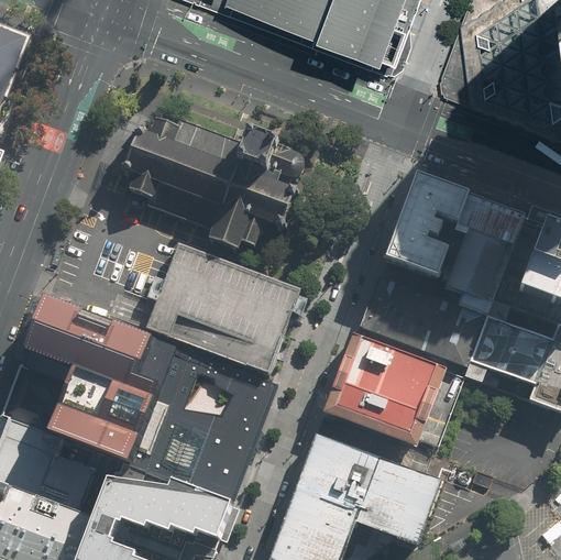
[(194,0),(392,74),(400,68),(409,45),(407,25),(393,62),(384,58),(351,46),(341,42),(334,40),(321,35),(307,30),(292,23),(243,6),(228,0),(194,0)]
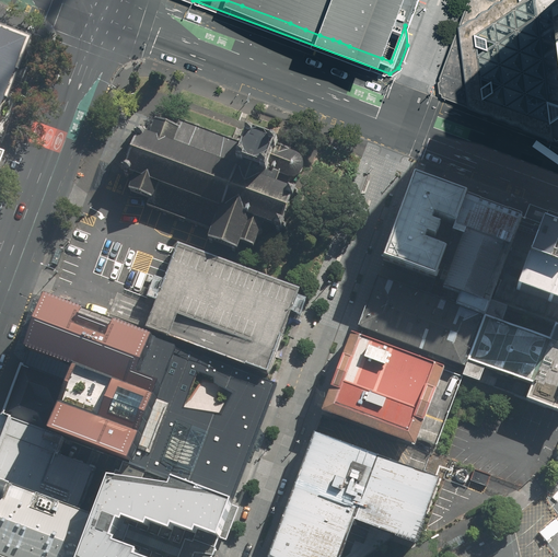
[(320,35),(333,39),(339,42),(349,46),(382,58),(391,61),(405,25),(408,19),(415,0),(227,0),(242,6),(290,23),(305,30),(320,35)]
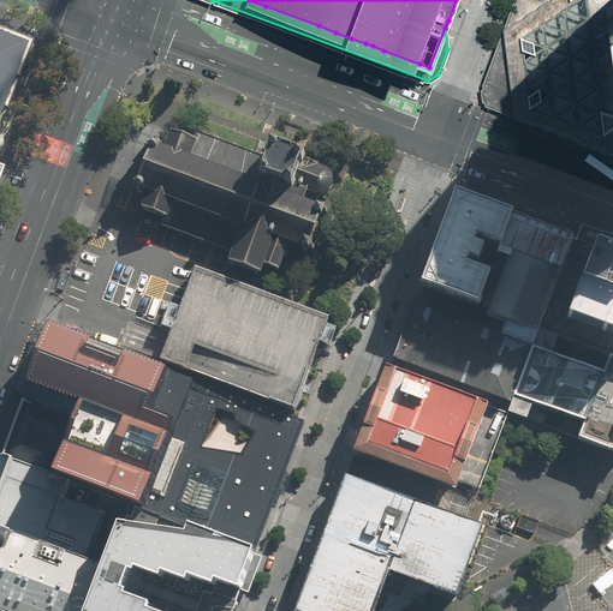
[(510,0),(478,84),(480,96),(481,101),(511,113),(612,148),(612,0),(510,0)]
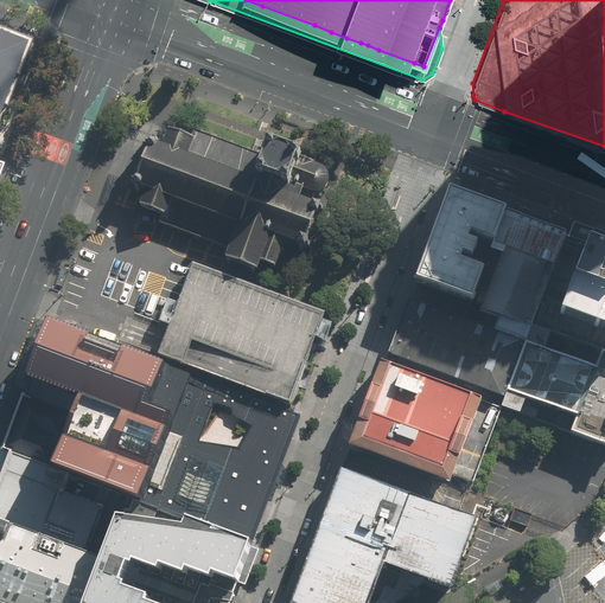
[(0,128),(36,37),(0,23),(0,128)]
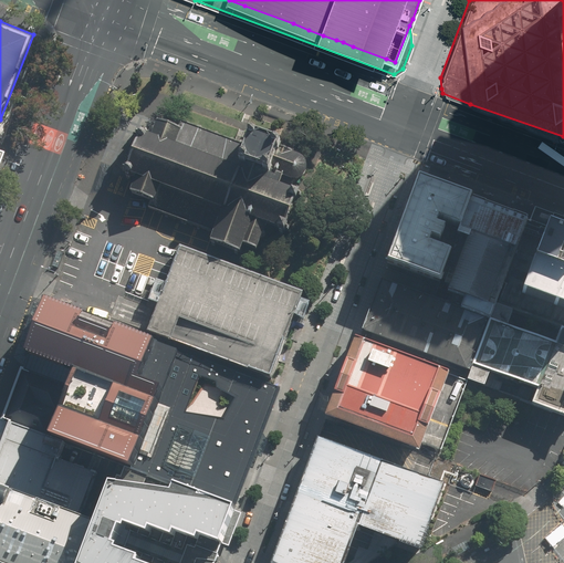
[(277,227),(283,229),(286,221),(295,196),(299,188),(291,185),(280,180),(282,174),(285,176),(290,177),(294,177),(298,176),(301,174),(304,170),(305,166),(305,162),(304,158),(302,154),(299,152),(295,149),(291,149),(292,147),(279,143),(249,132),(244,143),(178,118),(176,127),(156,120),(150,133),(142,129),(126,171),(135,175),(129,189),(150,196),(147,205),(212,229),(209,239),(239,250),(242,242),(254,247),(264,222),(277,227)]
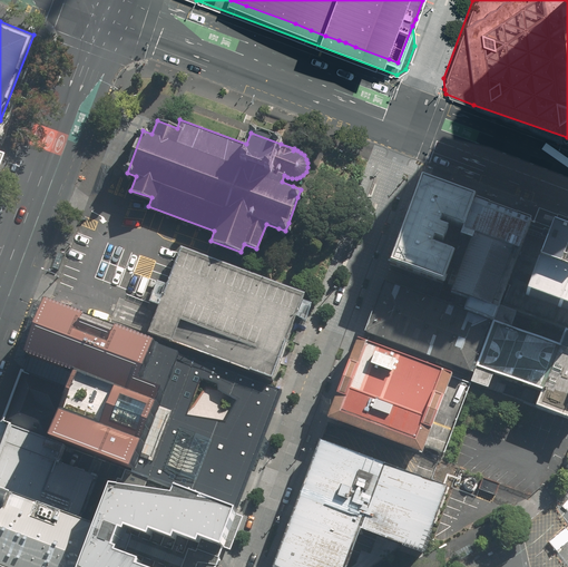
[(420,177),(389,261),(439,279),(440,275),(446,262),(449,252),(429,244),(431,236),(441,241),(447,227),(438,224),(440,220),(460,227),(471,197),(420,177)]
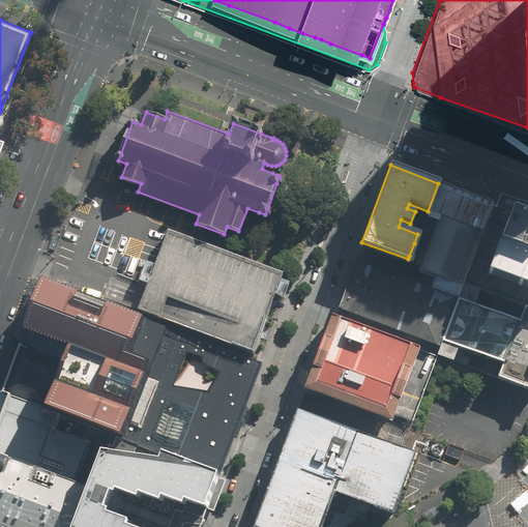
[(438,183),(428,211),(424,220),(435,223),(427,247),(414,243),(409,256),(421,261),(417,271),(432,276),(429,286),(457,296),(460,288),(452,285),(473,230),(479,232),(491,203),(438,183)]
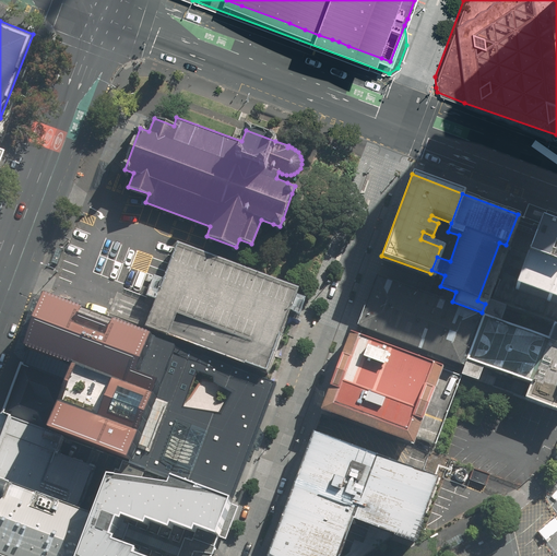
[(556,212),(526,201),(521,215),(556,228),(556,212)]
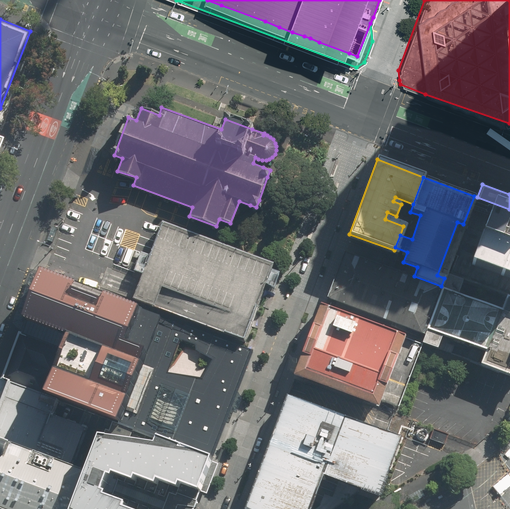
[(505,293),(509,295),(509,209),(477,197),(474,196),(463,224),(444,278),(441,286),(456,292),(462,277),(505,293)]
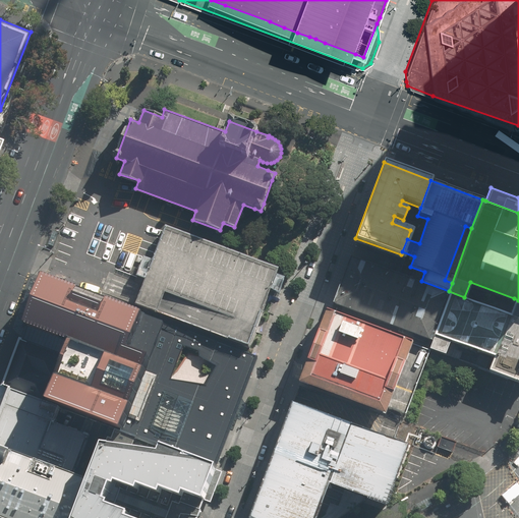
[(279,267),(164,225),(137,292),(134,302),(249,345),(268,298),(279,267)]
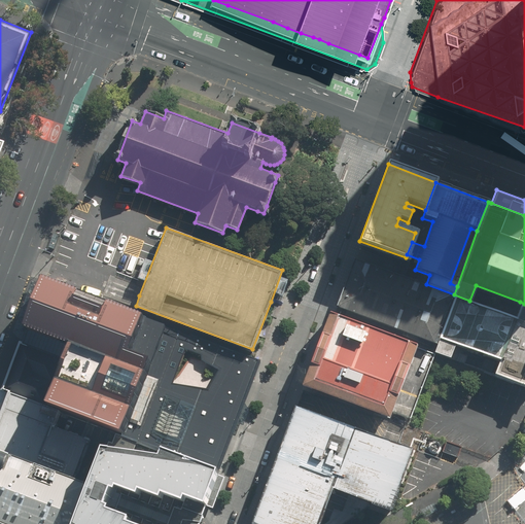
[(58,233),(51,232),(47,246),(53,247),(58,233)]
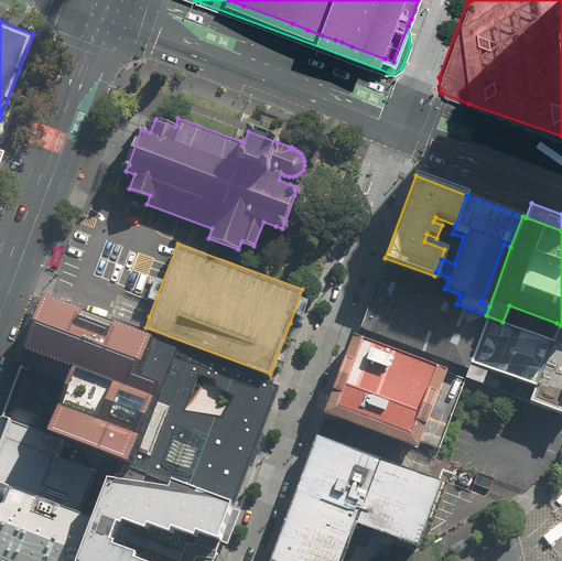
[(479,314),(377,277),(358,328),(461,366),(479,314)]
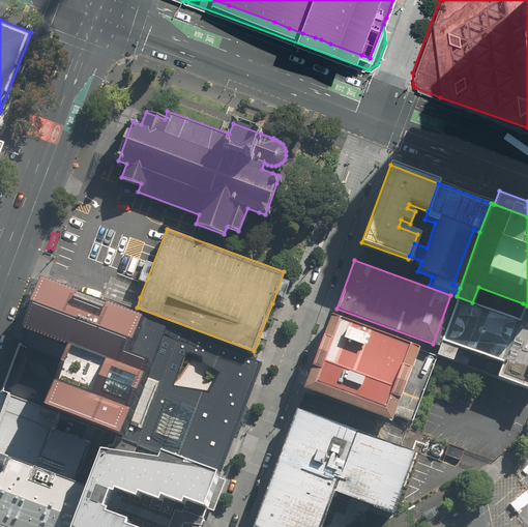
[(48,403),(114,428),(217,466),(258,360),(152,321),(45,281),(22,342),(4,386),(48,403)]
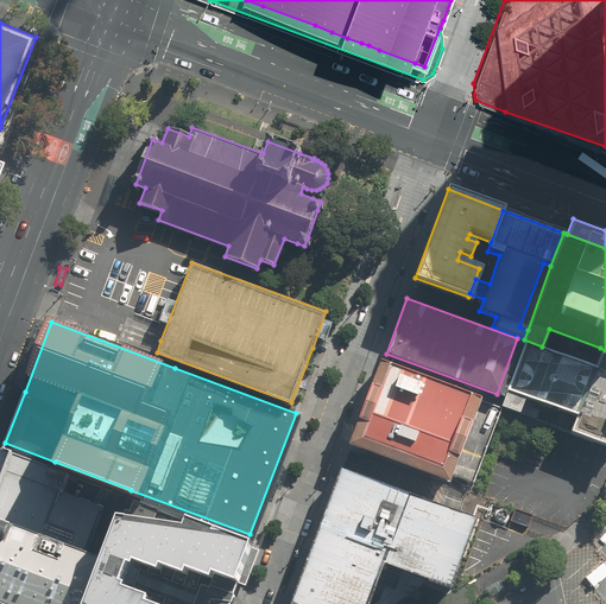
[(605,350),(600,348),(593,366),(542,347),(524,339),(500,402),(518,409),(523,394),(574,413),(568,430),(605,443),(605,350)]
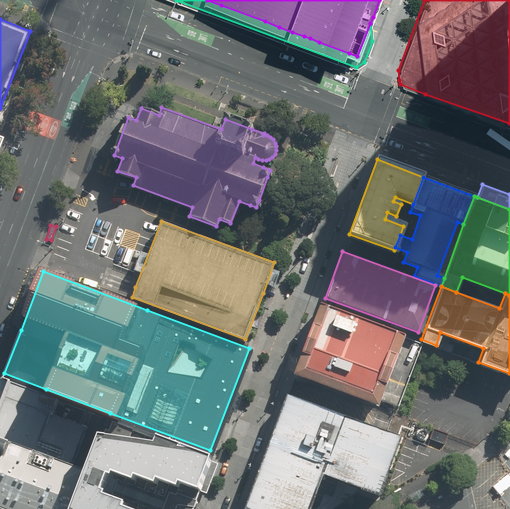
[(320,304),(294,374),(377,405),(403,335),(320,304)]
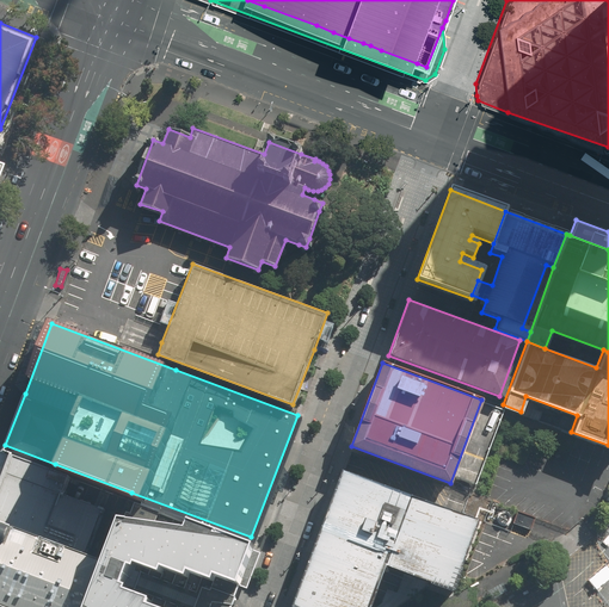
[(0,520),(85,552),(102,509),(61,494),(68,475),(0,450),(0,520)]
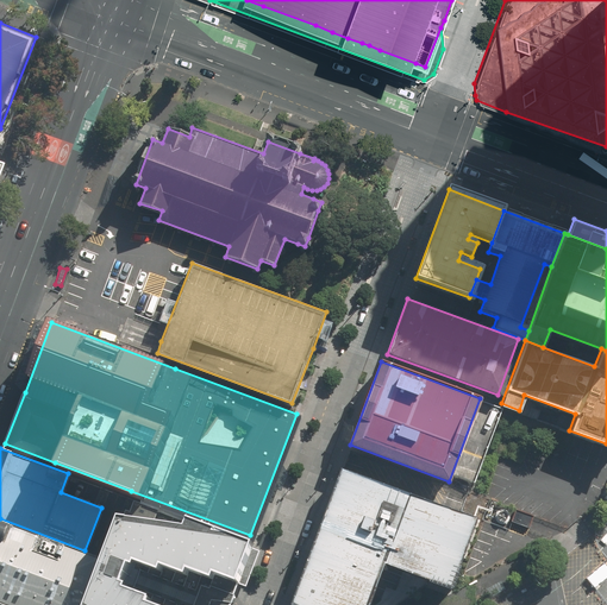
[(342,468),(288,604),(291,604),(365,604),(383,562),(418,574),(427,578),(449,586),(475,515),(471,514),(450,506),(342,468)]
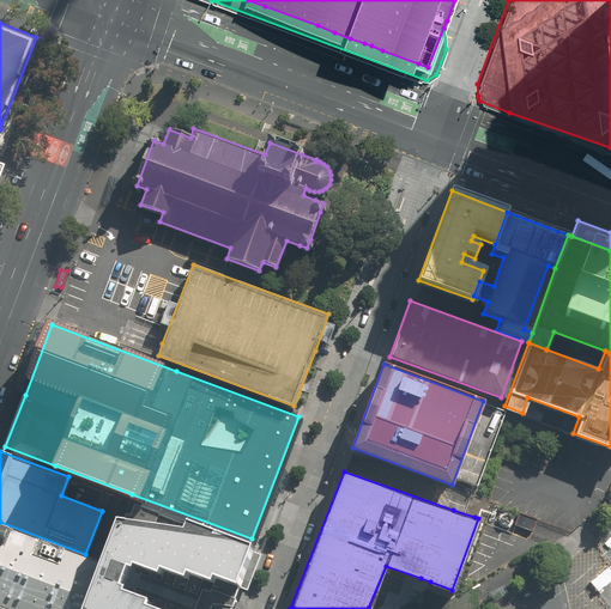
[(510,516),(509,513),(507,511),(506,510),(503,510),(501,510),(498,511),(496,513),(495,515),(495,517),(495,519),(496,522),(498,524),(501,525),(503,525),(506,524),(508,523),(509,521),(510,518),(510,516)]
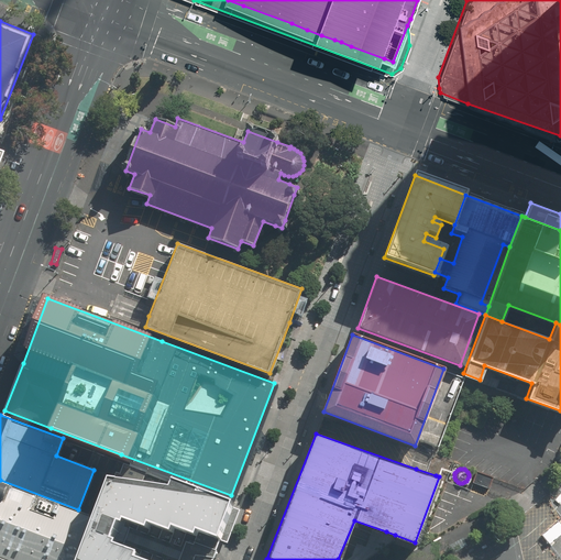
[(474,469),(470,481),(486,486),(491,475),(474,469)]
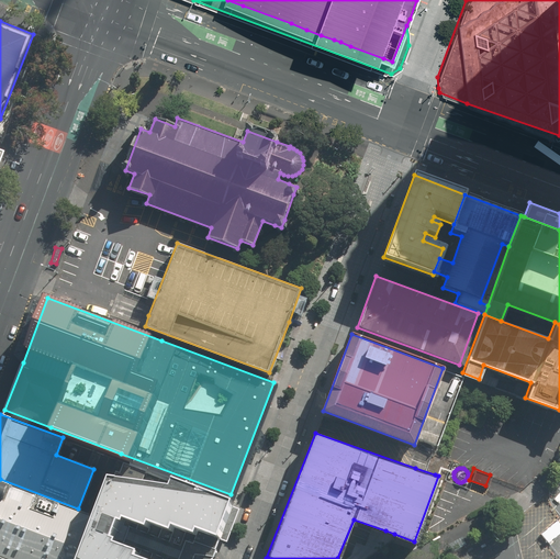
[(219,537),(232,501),(175,481),(170,487),(111,477),(80,558),(146,558),(137,556),(140,550),(115,543),(116,539),(113,537),(120,521),(124,522),(125,517),(147,525),(149,522),(171,529),(174,525),(196,533),(198,529),(219,537)]
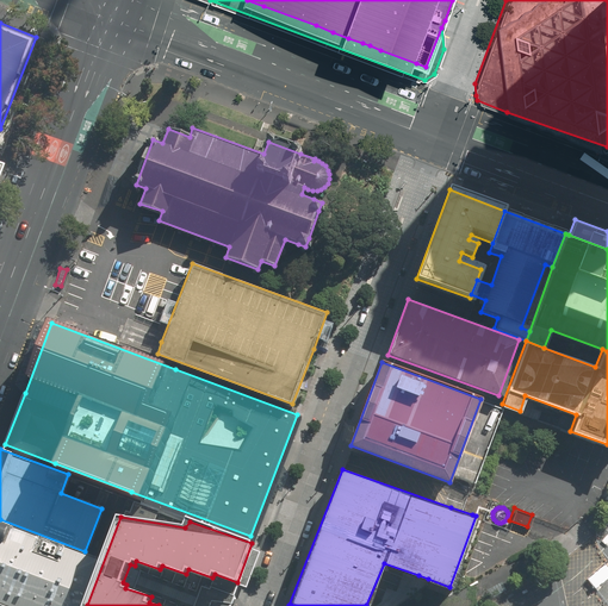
[(84,605),(103,560),(0,520),(0,600),(16,605),(84,605)]
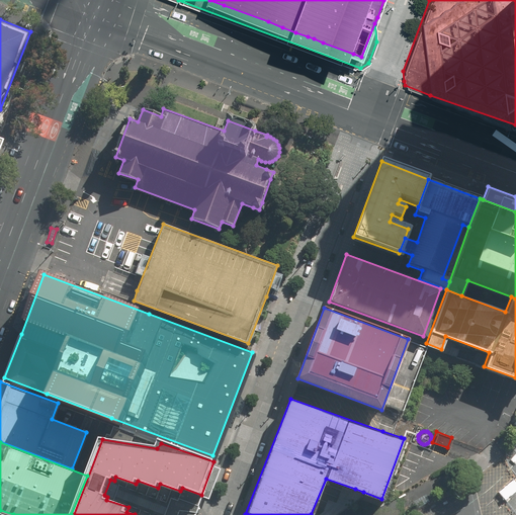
[(193,514),(201,495),(182,488),(180,491),(171,514),(193,514)]
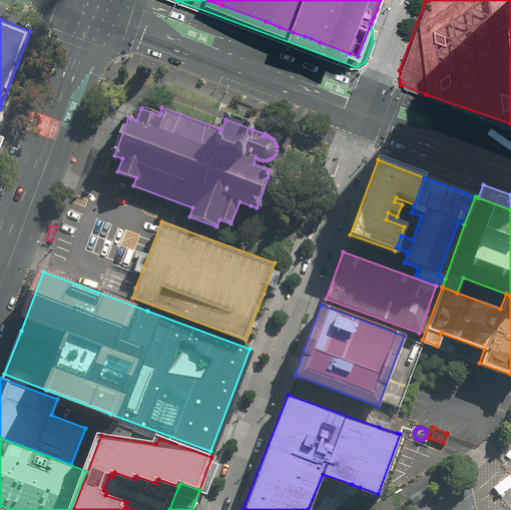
[(420,487),(408,493),(411,500),(423,493),(420,487)]
